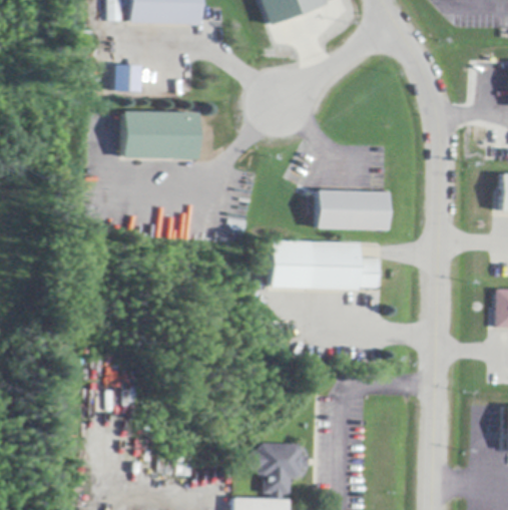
[(123,0),(123,20),(111,19),(111,0),(123,0)]
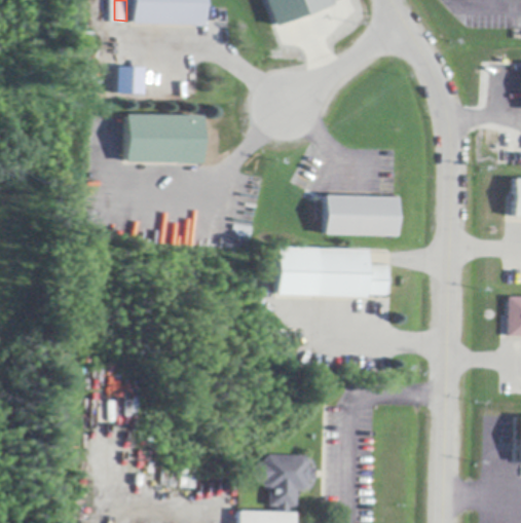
[(207,0),(207,6),(207,24),(155,22),(136,22),(136,0),(207,0)]
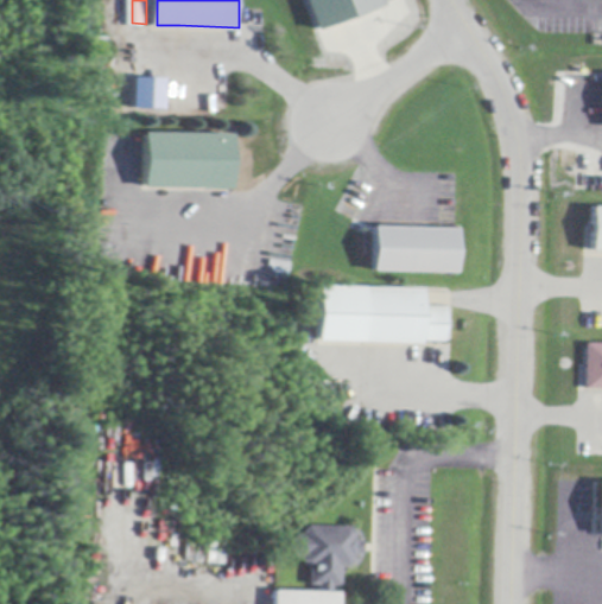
[(321,30),(310,0),(385,0),(387,6),(321,30)]
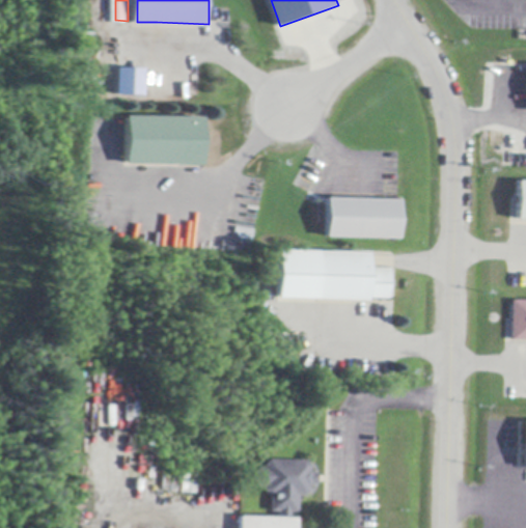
[(145,92),(146,64),(119,64),(118,91),(145,92)]
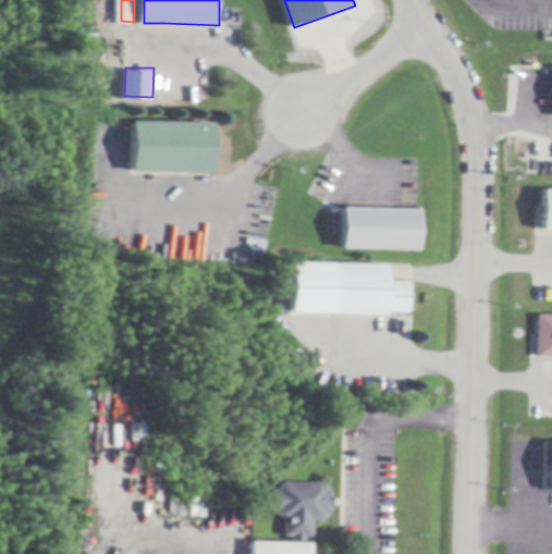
[(215,171),(215,172),(191,172),(191,171),(136,170),(135,170),(136,120),(217,121),(216,171),(215,171)]
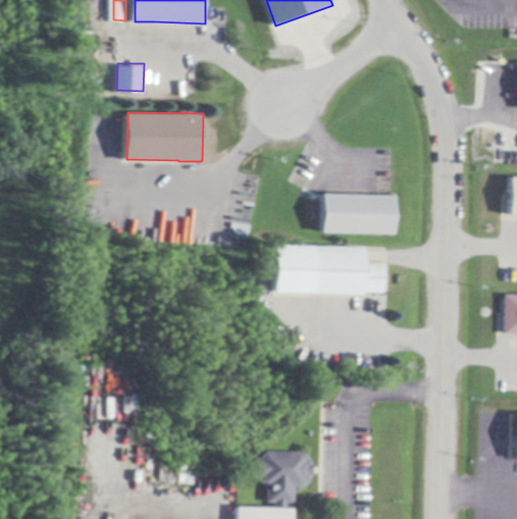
[(396,195),(395,232),(324,231),(325,193),(396,195)]
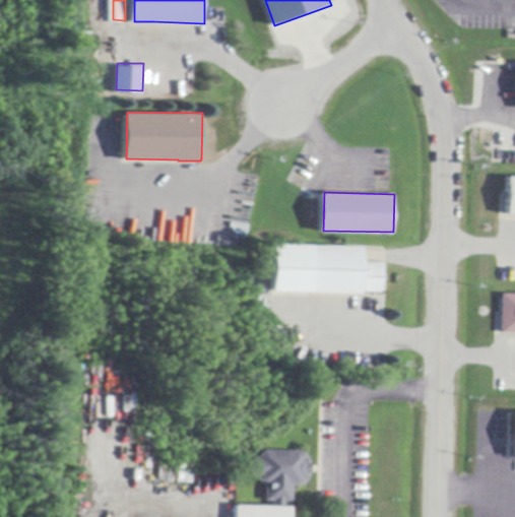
[(365,248),(365,260),(365,261),(386,261),(385,291),(364,291),(364,293),(275,291),(276,284),(277,244),(366,246),(365,248)]
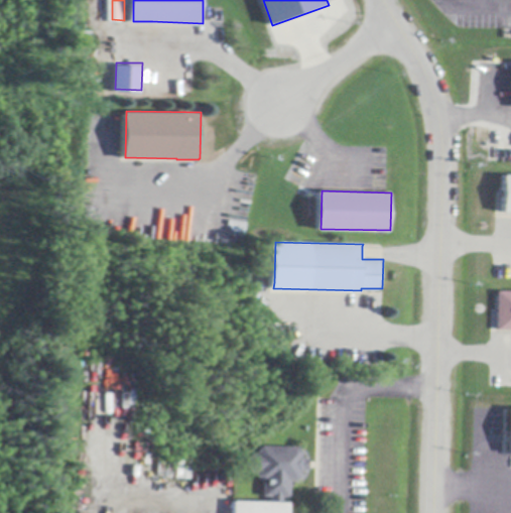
[(510,329),(501,329),(501,310),(501,308),(502,290),(510,290),(510,329)]
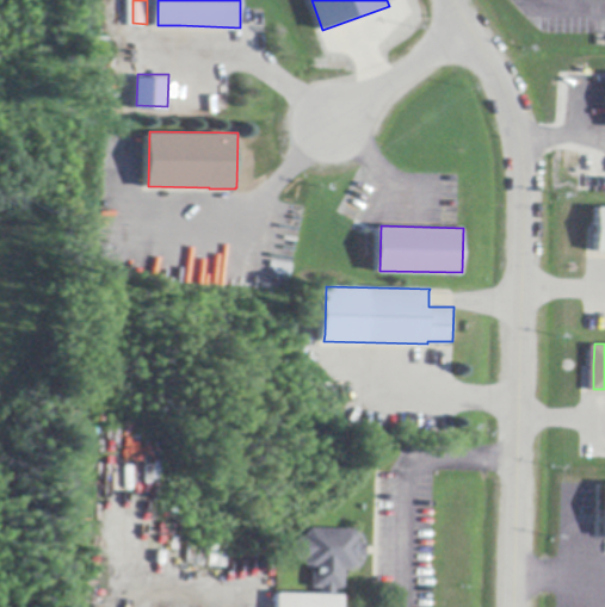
[(370,545),(370,552),(370,555),(364,555),(360,558),(362,563),(356,569),(347,568),(347,587),(339,587),(339,593),(345,593),(345,606),(344,606),(279,606),(281,592),(326,593),(326,586),(316,586),(318,567),(314,567),(309,562),(309,557),(302,557),(296,552),(296,542),(302,536),(309,536),(309,532),(315,526),(357,528),(362,533),(362,539),(365,542),(370,542),(370,545)]
